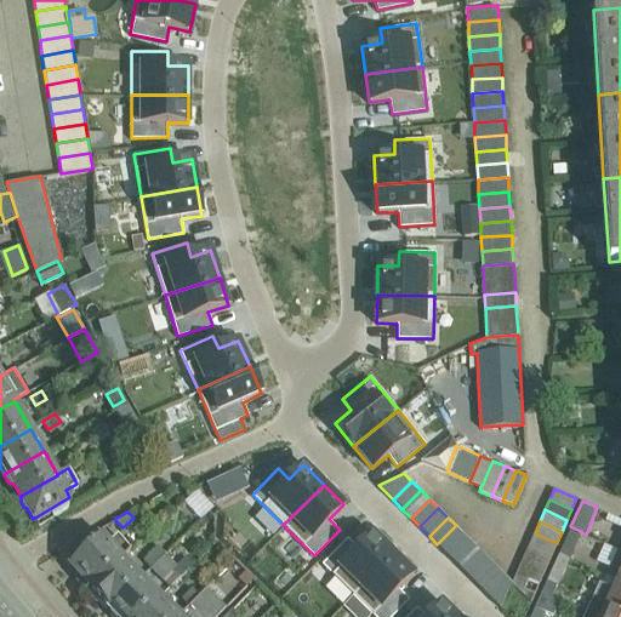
[(446,554),(466,535),(456,525),(437,544),(446,554)]
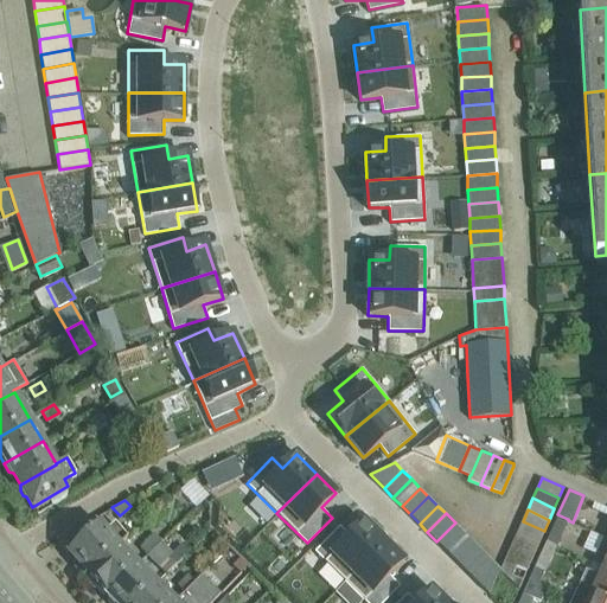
[(556,545),(568,520),(568,519),(557,514),(545,540),(556,545)]
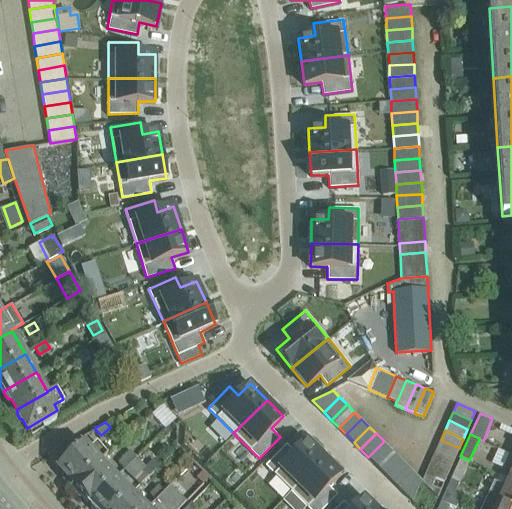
[(100,460),(107,453),(96,440),(89,446),(85,440),(84,441),(79,436),(48,453),(63,472),(62,475),(71,485),(100,460)]
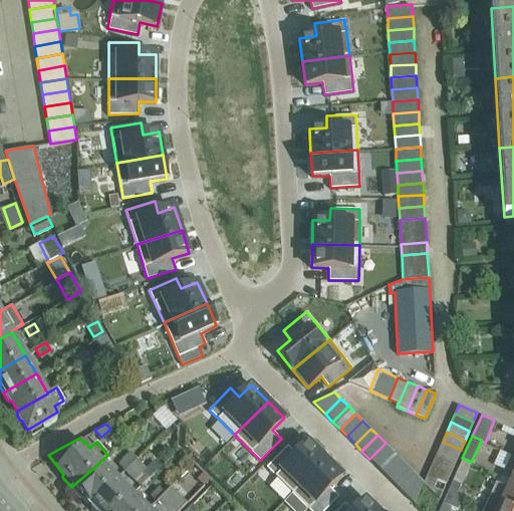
[(287,445),(266,466),(291,492),(325,458),(308,442),(296,454),(287,445)]
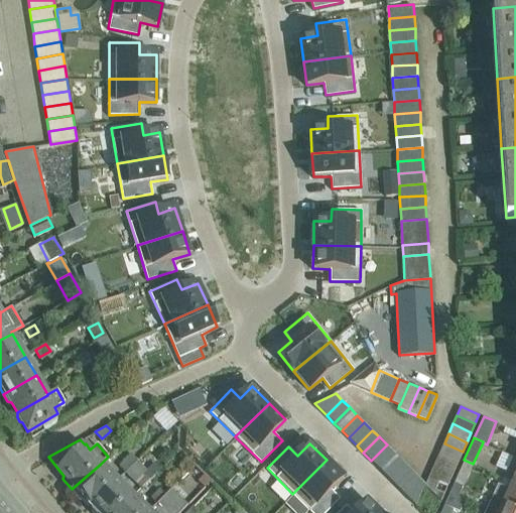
[(458,463),(463,452),(444,443),(439,454),(458,463)]
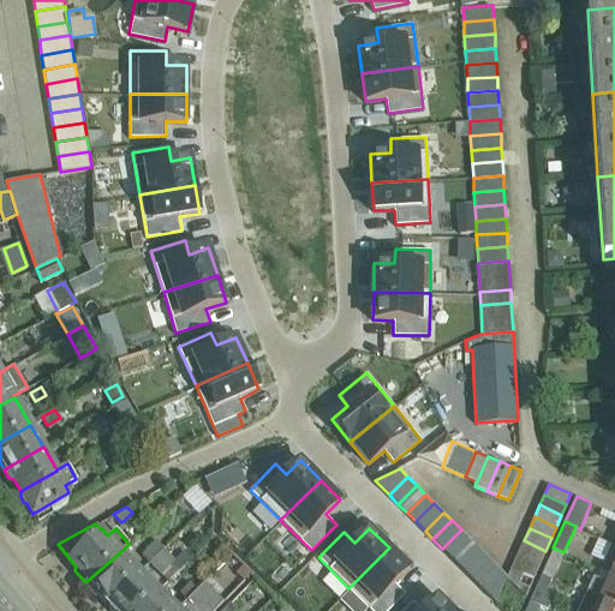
[(452,557),(470,538),(461,529),(442,549),(452,557)]
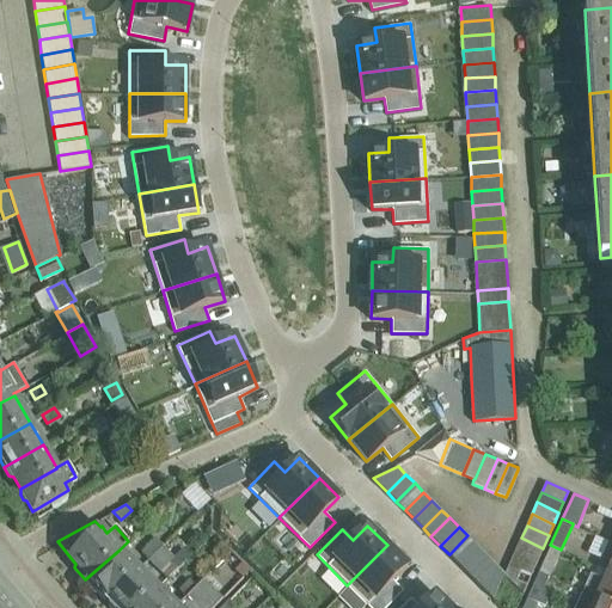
[(458,563),(476,544),(467,535),(450,554),(458,563)]
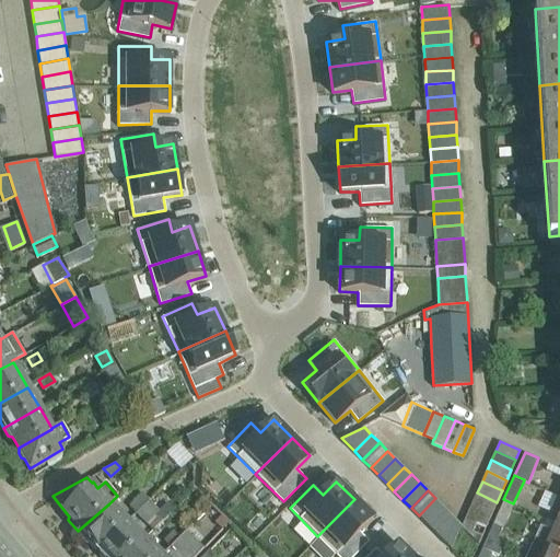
[(136,511),(148,499),(141,492),(129,505),(136,511)]
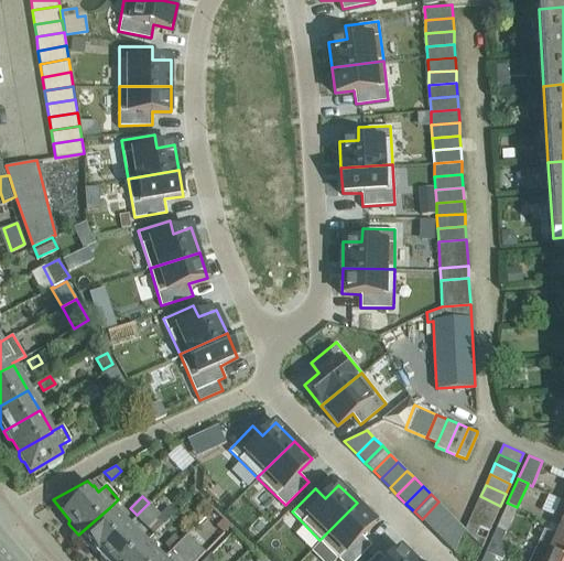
[(500,506),(480,496),(476,506),(496,515),(500,506)]
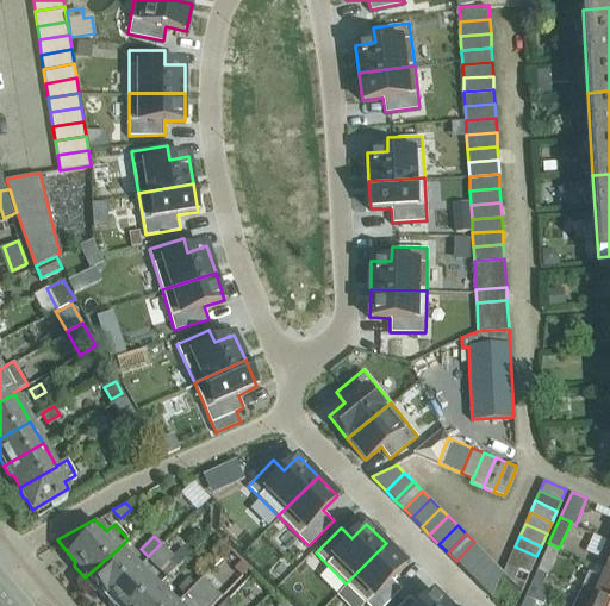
[(609,570),(609,539),(607,538),(595,563),(609,570)]
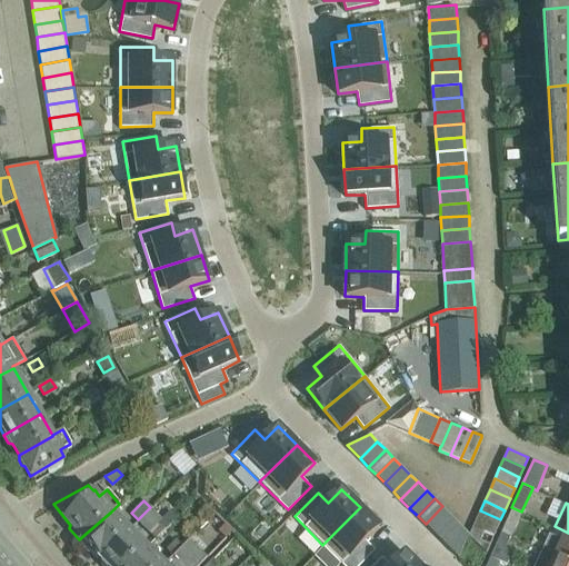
[(433,532),(450,514),(442,506),(426,524),(433,532)]
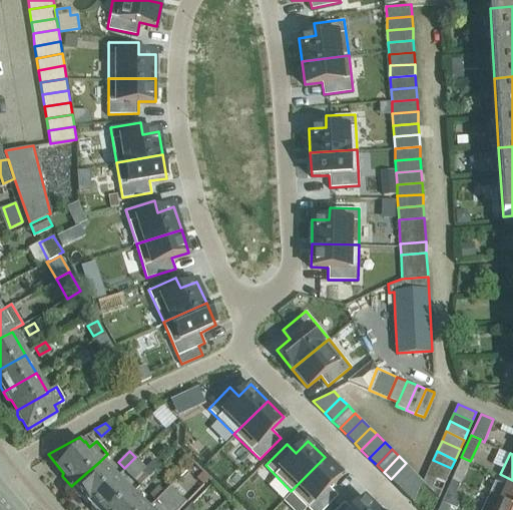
[(325,457),(291,491),(310,509),(322,509),(338,495),(329,487),(342,474),(325,457)]
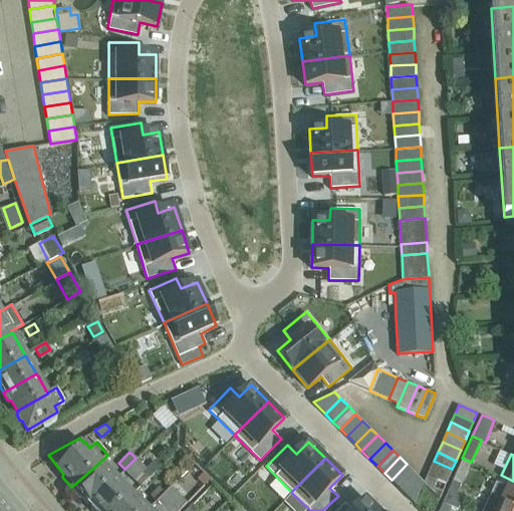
[(462,458),(457,469),(466,473),(471,462),(462,458)]
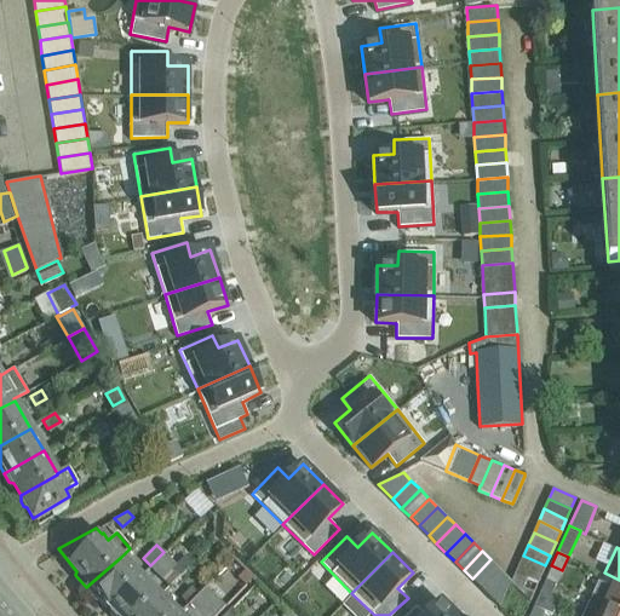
[(539,577),(545,565),(523,556),(517,568),(539,577)]
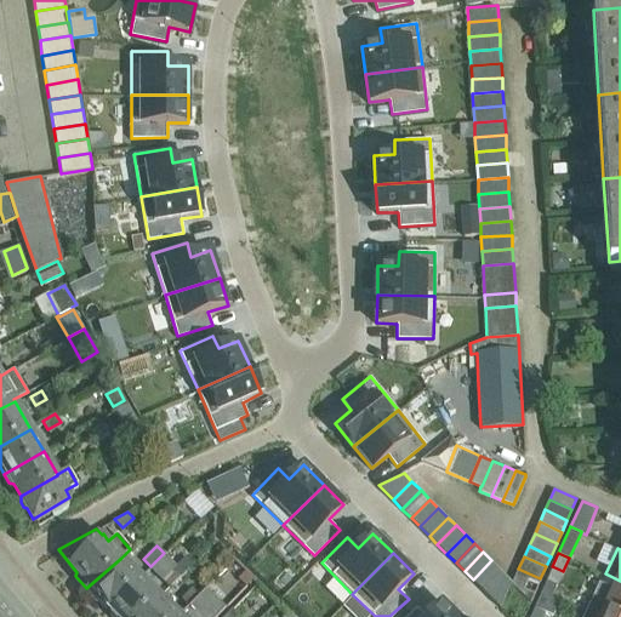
[(108,607),(140,576),(121,558),(86,588),(95,599),(98,598),(106,606),(107,605),(108,607)]
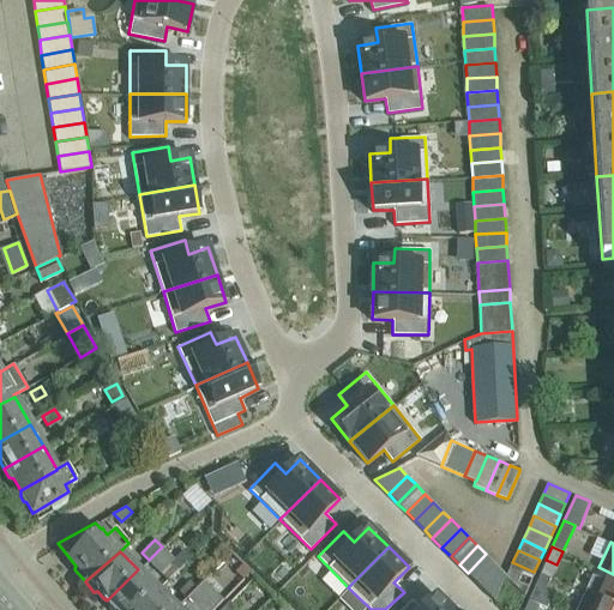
[(477,583),(495,563),(486,554),(468,573),(477,583)]
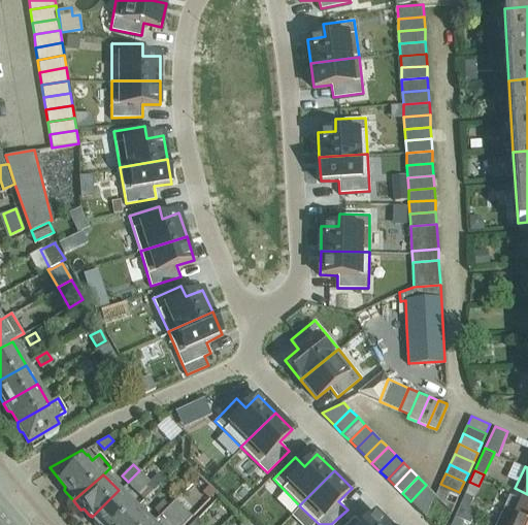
[(143,498),(153,489),(146,484),(137,492),(143,498)]
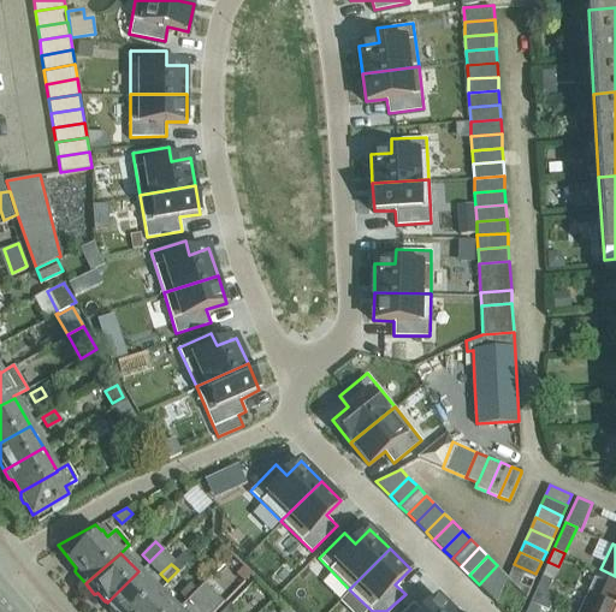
[(526,596),(535,574),(514,564),(509,577),(508,578),(526,596)]
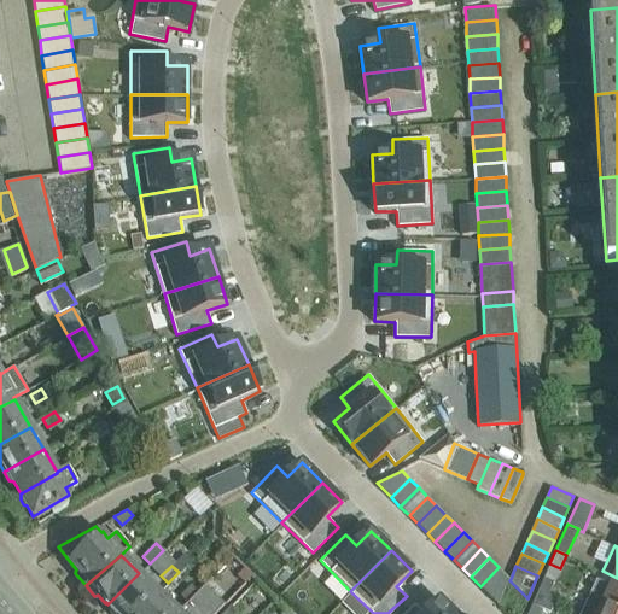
[(251,576),(243,567),(235,573),(244,583),(251,576)]
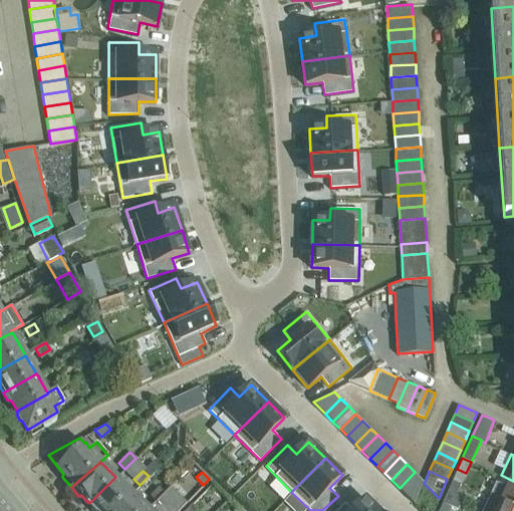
[(414,502),(423,482),(424,483),(425,482),(415,472),(400,488),(414,502)]
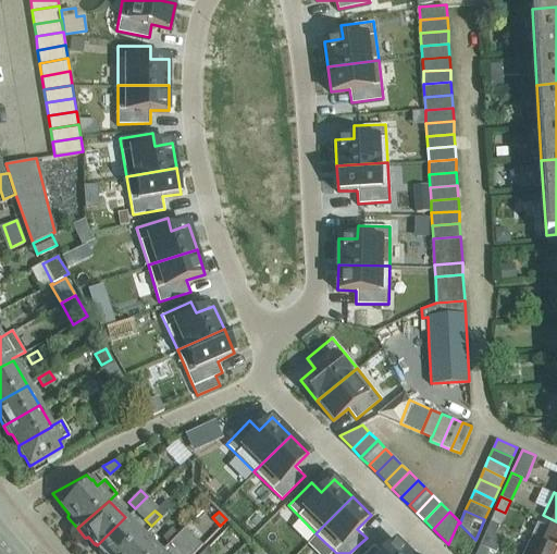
[(556,550),(556,521),(543,515),(539,524),(535,522),(530,538),(556,550)]
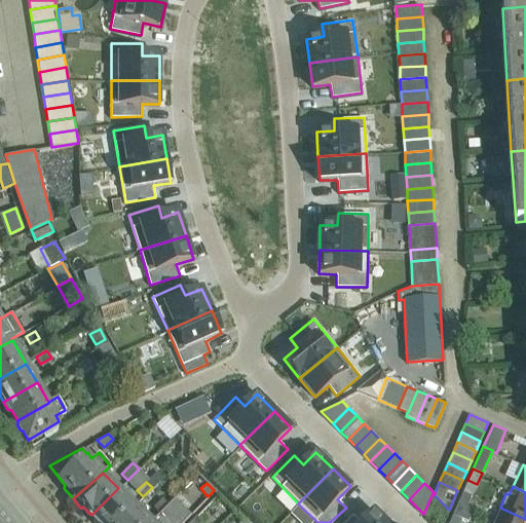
[(117,522),(135,506),(118,488),(91,515),(92,515),(91,519),(96,522),(100,522),(101,522),(117,522)]
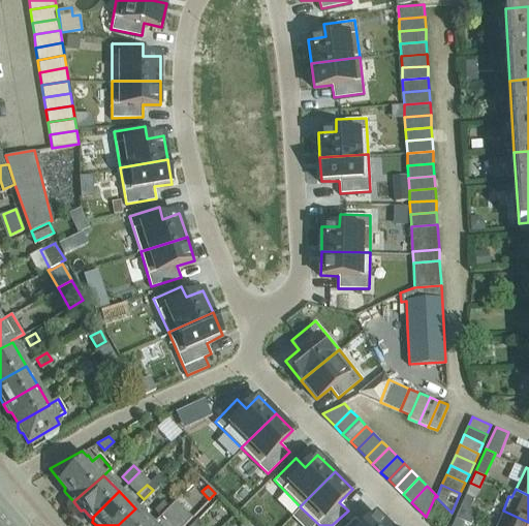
[(469,507),(474,497),(466,493),(456,516),(465,520),(465,521),(471,523),(476,511),(469,507)]
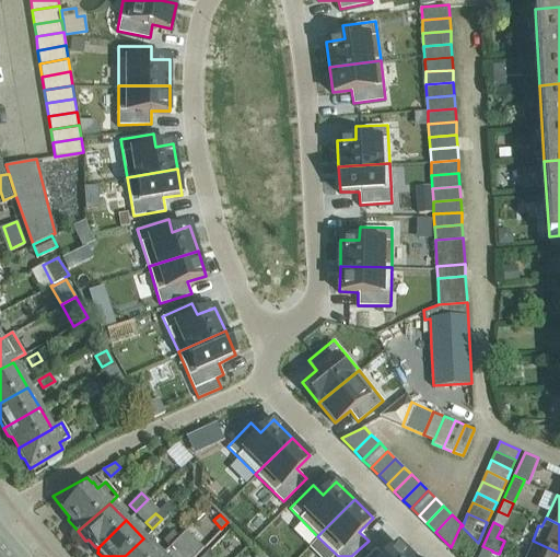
[(168,547),(179,535),(178,534),(177,534),(173,530),(163,538),(167,544),(166,545),(168,547)]
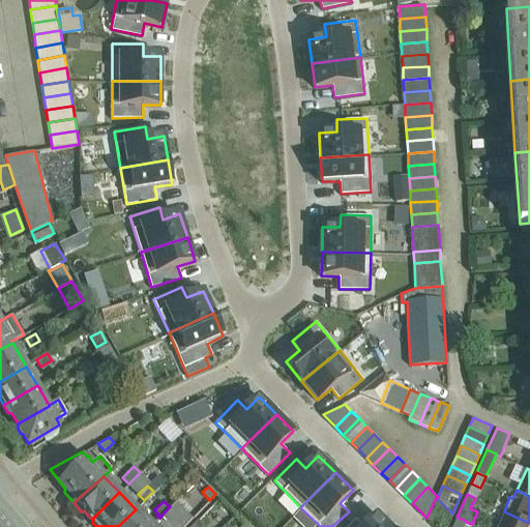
[(180,526),(188,520),(173,504),(170,506),(159,518),(152,525),(150,526),(180,526)]
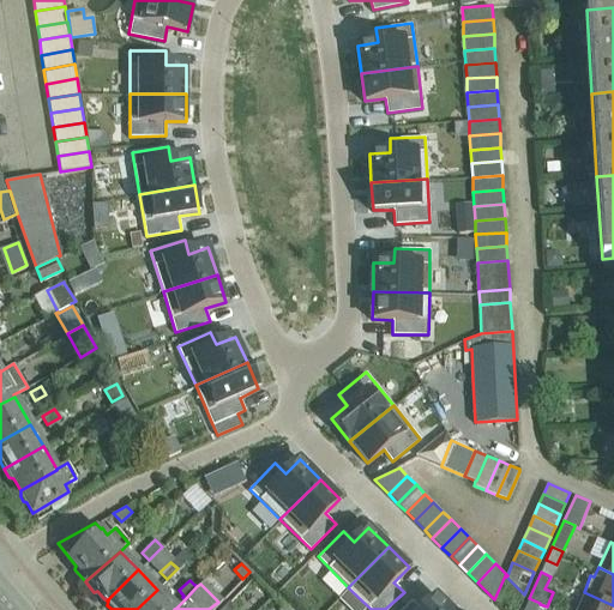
[(174,609),(176,608),(160,591),(157,590),(137,609),(174,609)]
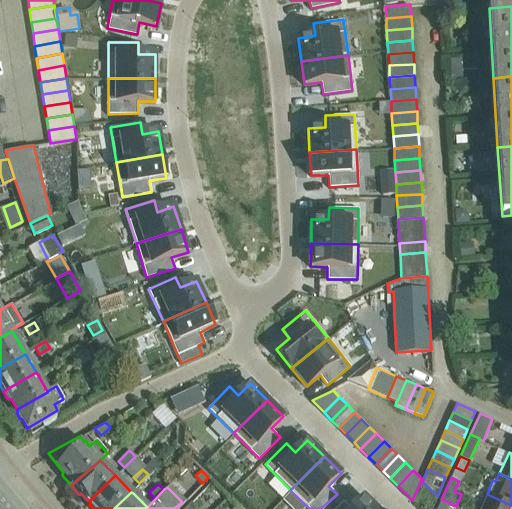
[(511,508),(511,505),(487,494),(480,508),(511,508)]
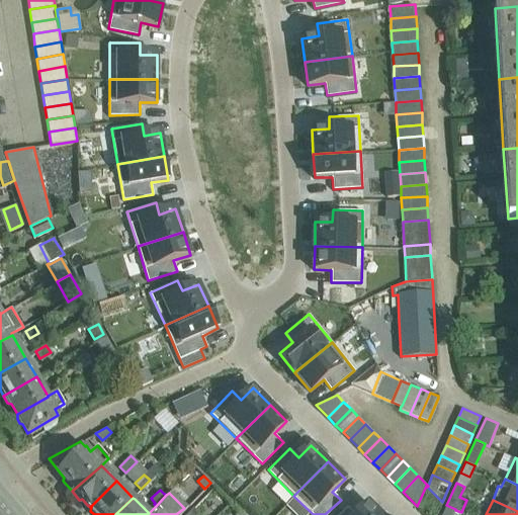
[(347,506),(338,514),(380,514),(368,503),(356,514),(347,506)]
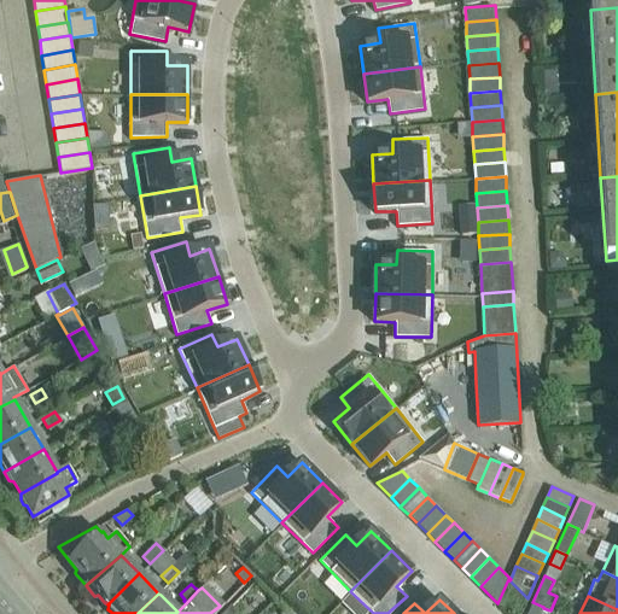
[(540,613),(543,608),(543,607),(532,602),(526,613),(540,613)]
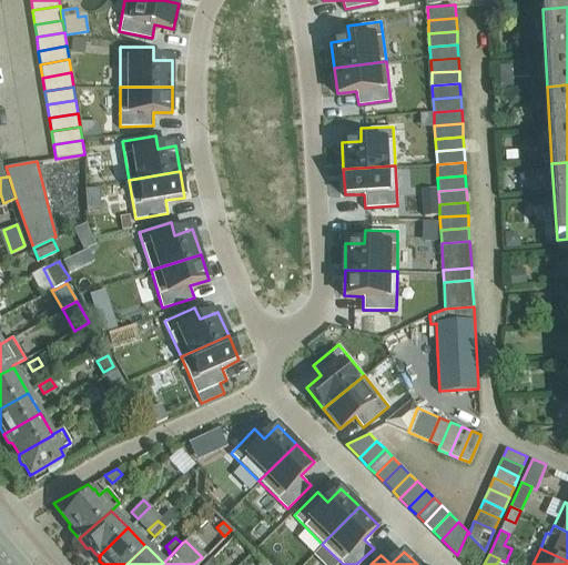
[(215,564),(220,562),(213,555),(203,564),(215,564)]
